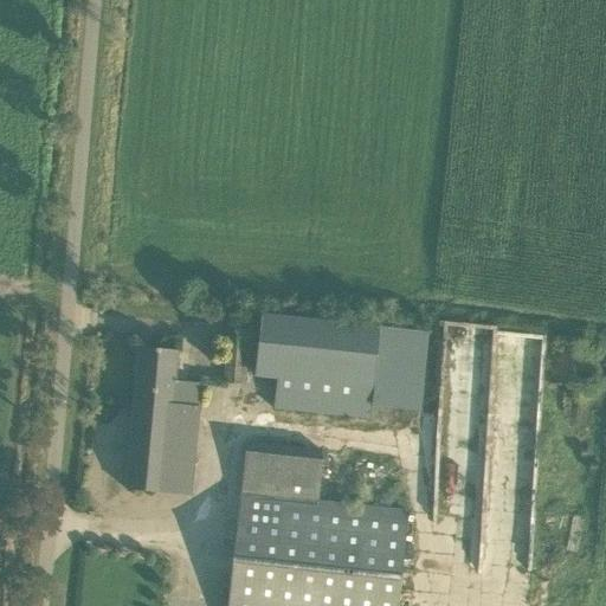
[(371,406),(419,412),(429,333),(262,315),(255,376),(277,379),(274,408),(369,419),(371,406)]
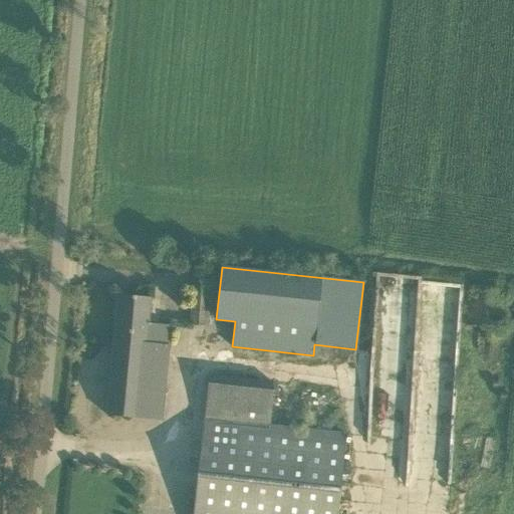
[(214,313),(218,276),(194,274),(189,324),(207,326),(208,312),(214,313)]
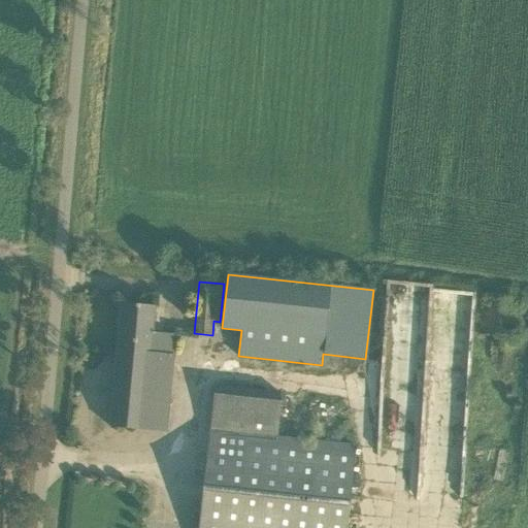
[(154,305),(121,302),(109,426),(166,431),(175,333),(151,331),(154,305)]
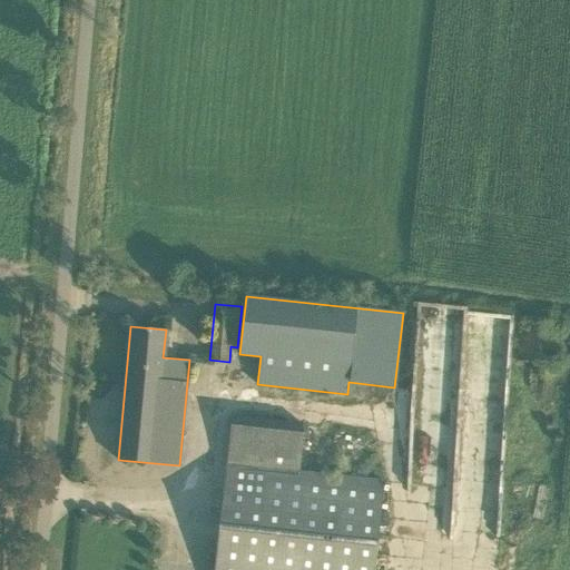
[(232,415),(213,569),(373,569),(384,479),(298,469),(303,423),(232,415)]
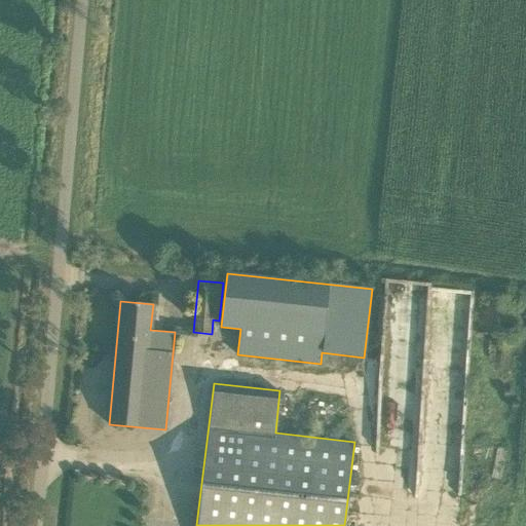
[(415,419),(418,506),(452,504),(449,418),(415,419)]
